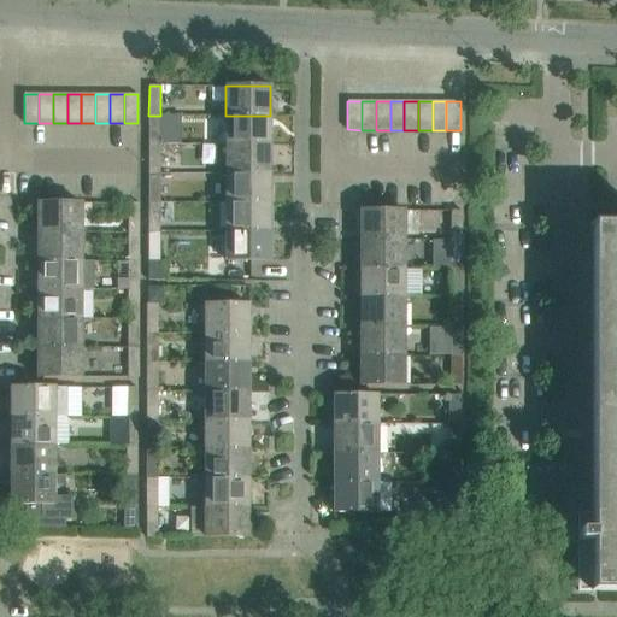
[(181,116),(160,116),(148,116),(148,145),(160,145),(182,145),(181,116)]
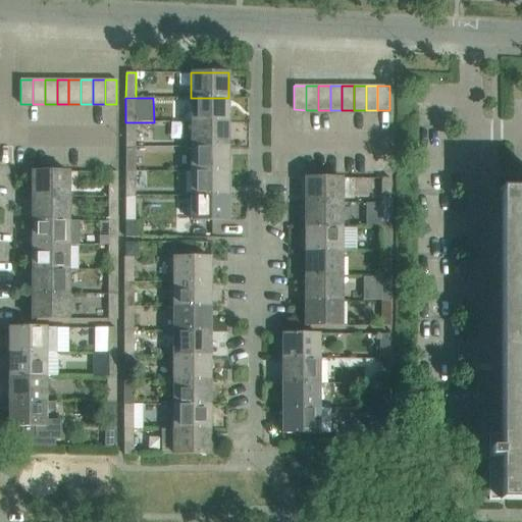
[(227,122),(228,98),(191,98),(191,122),(227,122)]
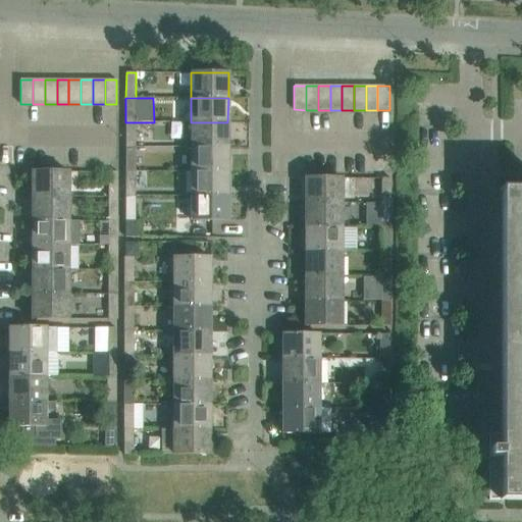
[(136,147),(136,122),(125,122),(125,147),(136,147)]
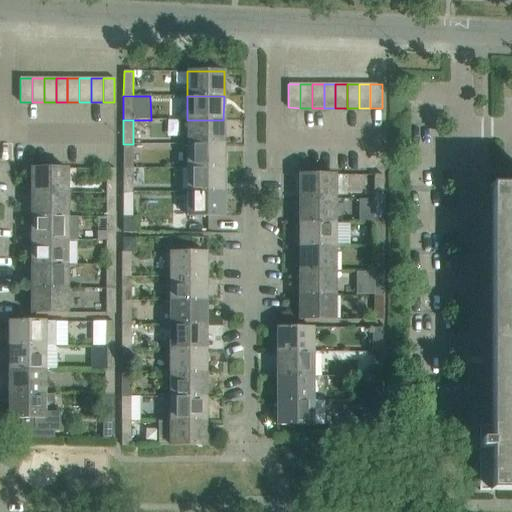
[(223,144),(223,120),(187,120),(187,144),(223,144)]
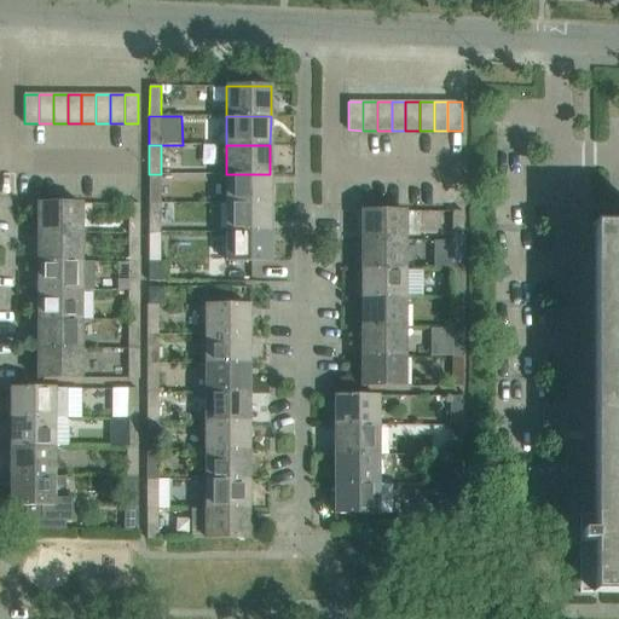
[(161,203),(161,174),(149,174),(149,203),(161,203)]
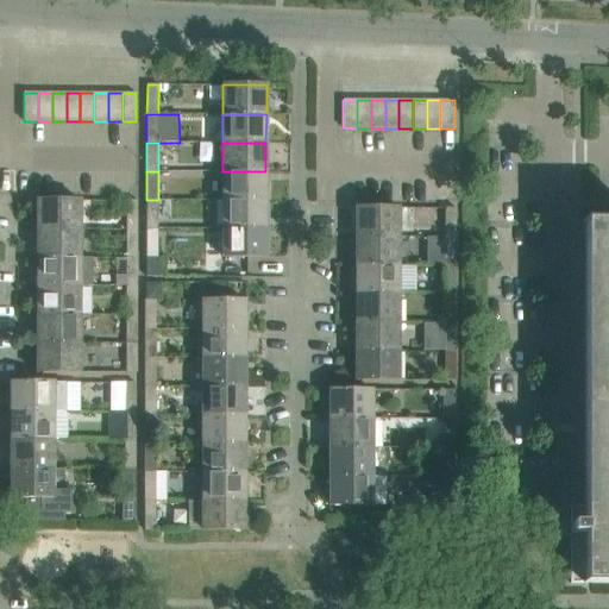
[(265,200),(265,171),(223,171),(223,200),(265,200)]
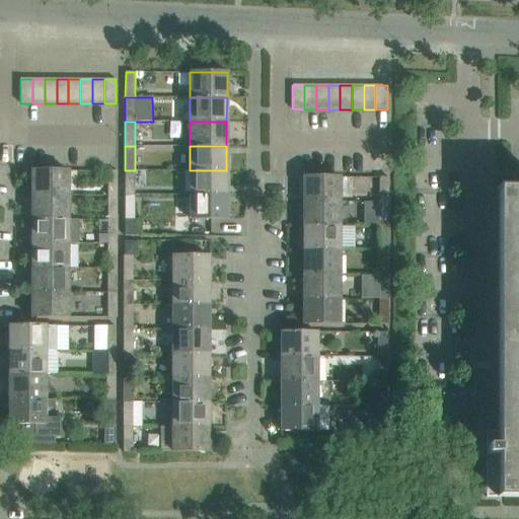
[(68,196),(68,170),(31,170),(31,196),(68,196)]
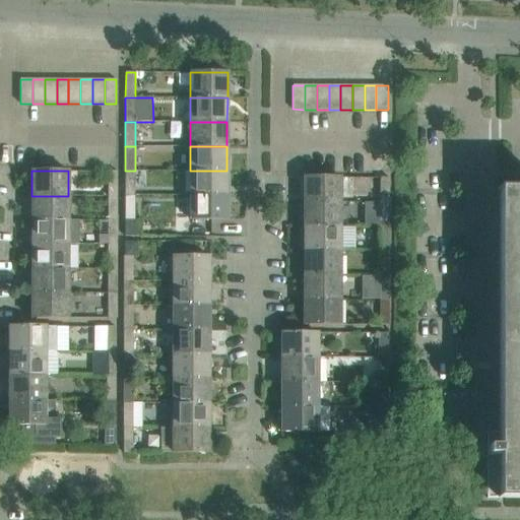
[(118,196),(118,172),(108,171),(108,196),(118,196)]
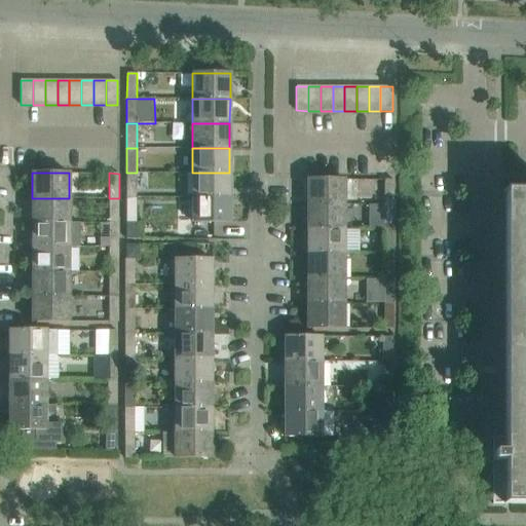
[(136,197),(137,173),(126,173),(126,197),(136,197)]
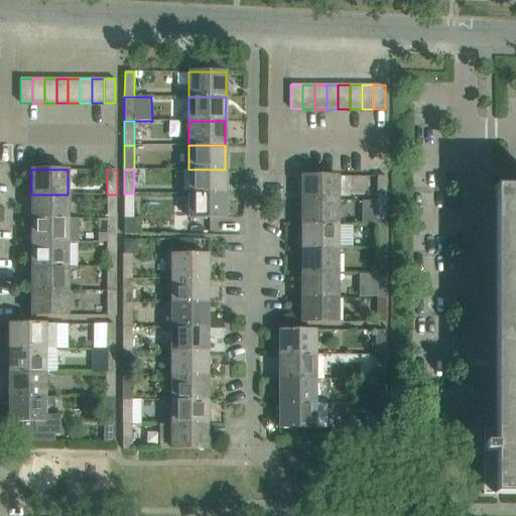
[(225,194),(225,169),(188,169),(188,194),(225,194)]
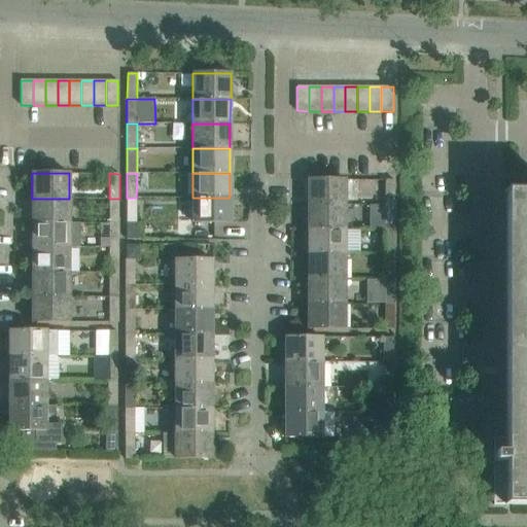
[(345,206),(345,180),(308,180),(308,206),(345,206)]
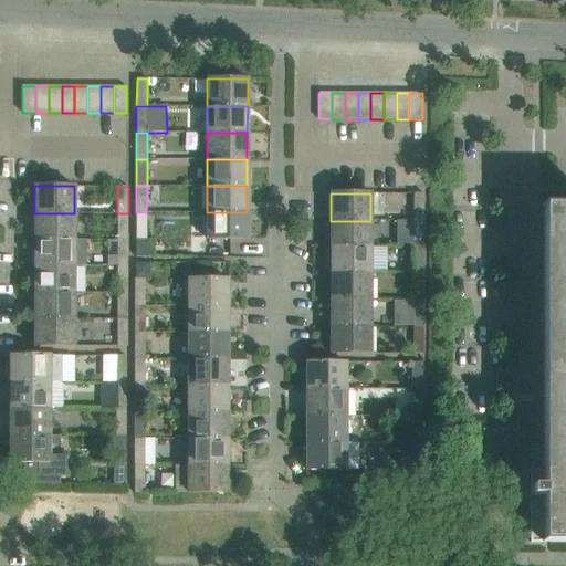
[(423,221),(423,194),(413,194),(413,221),(423,221)]
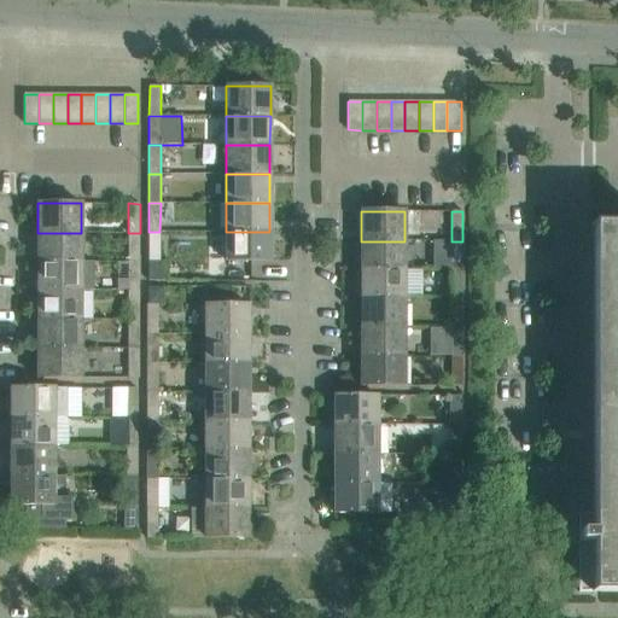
[(617,592),(617,225),(592,226),(592,227),(593,439),(594,514),(586,514),(586,531),(579,531),(579,552),(578,552),(578,593),(617,592)]
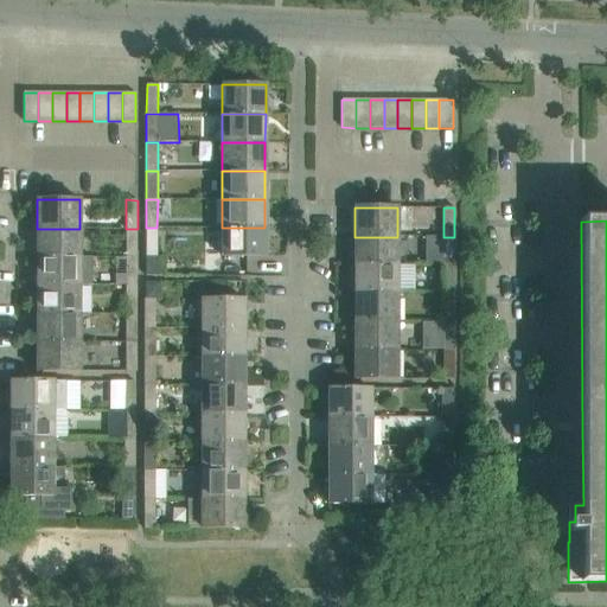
[(157,257),(157,228),(146,228),(146,257),(157,257)]
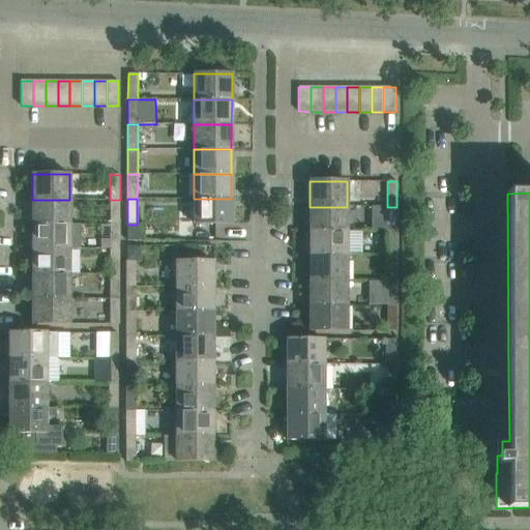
[(231,225),(231,199),(194,199),(194,225),(231,225)]
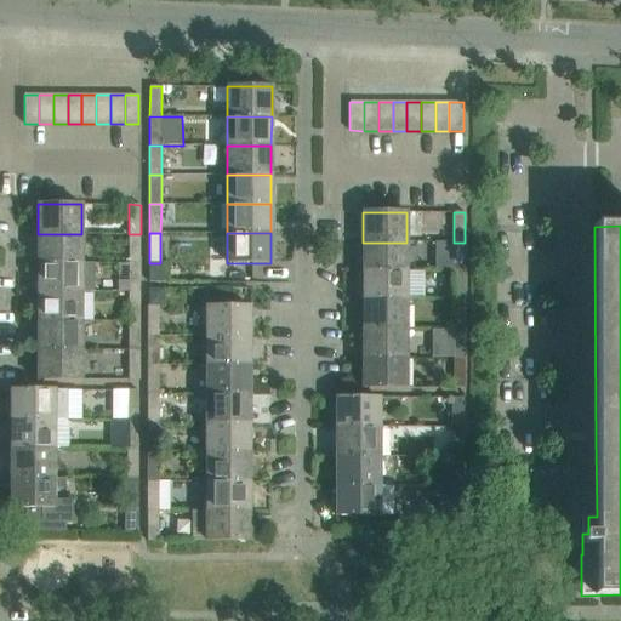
[(81,263),(81,234),(38,234),(38,263),(81,263)]
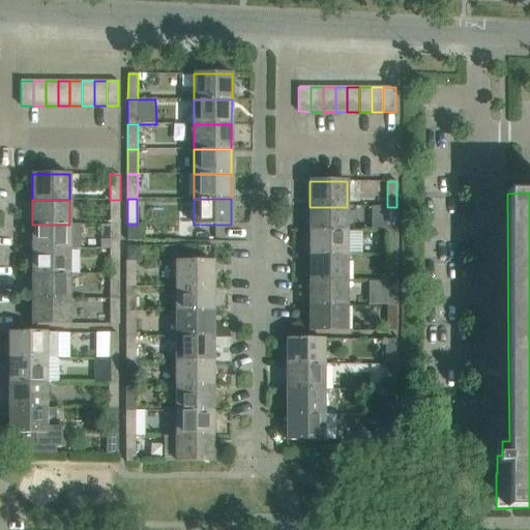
[(119,225),(120,200),(110,200),(110,225),(119,225)]
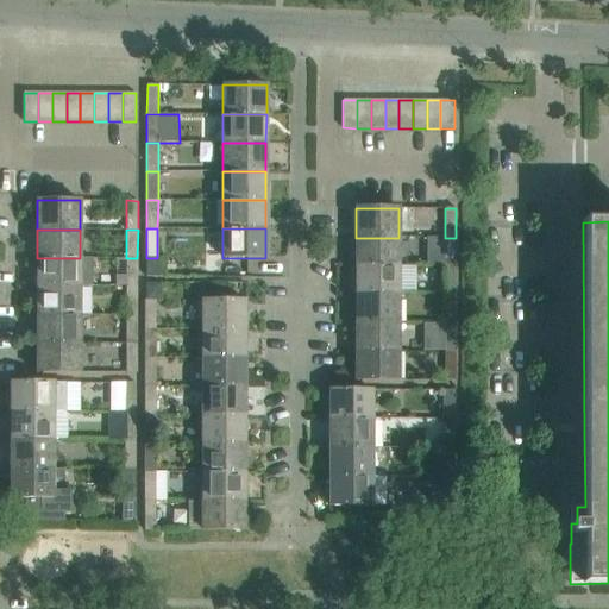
[(399,267),(399,238),(356,238),(356,267),(399,267)]
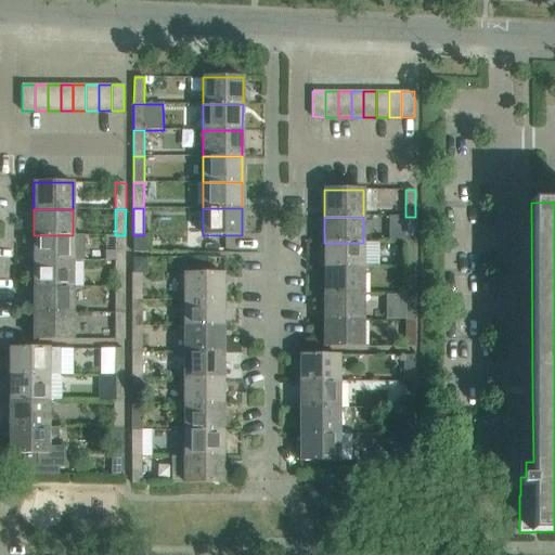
[(415,243),(415,217),(405,217),(405,243),(415,243)]
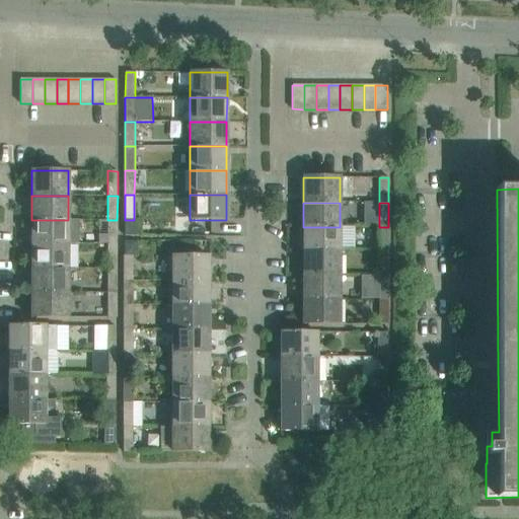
[(78,220),(68,220),(31,220),(31,244),(68,244),(78,244),(78,220)]
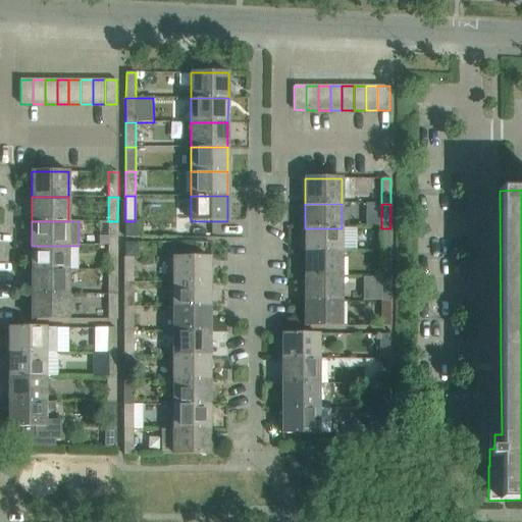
[(356,228),(342,228),(305,228),(304,253),(342,253),(356,253),(356,228)]
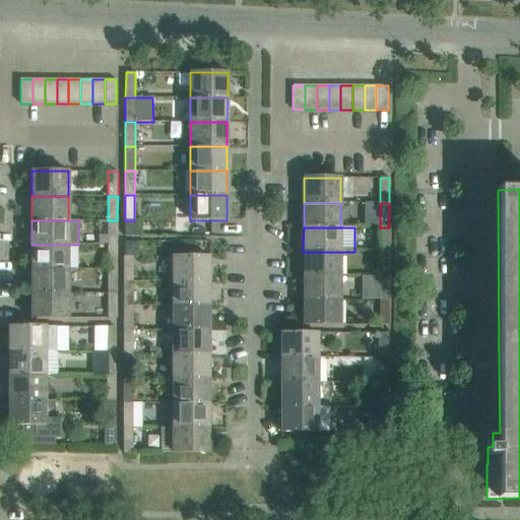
[(389,252),(389,228),(380,228),(380,252),(389,252)]
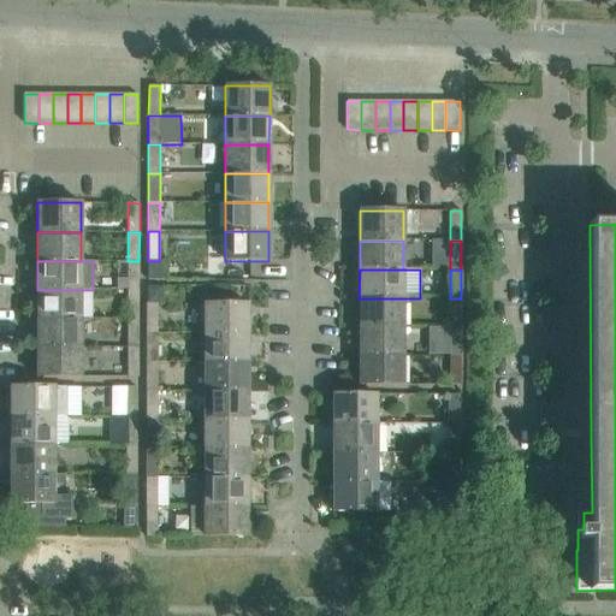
[(138,278),(128,278),(128,290),(138,290),(138,278)]
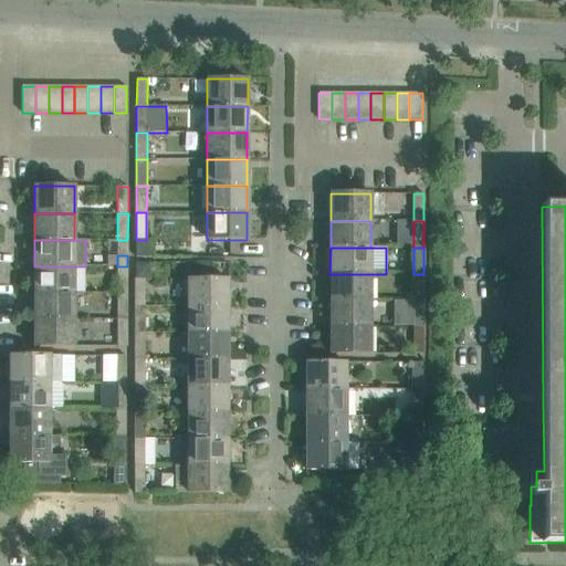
[(74,293),(74,266),(34,266),(34,293),(74,293)]
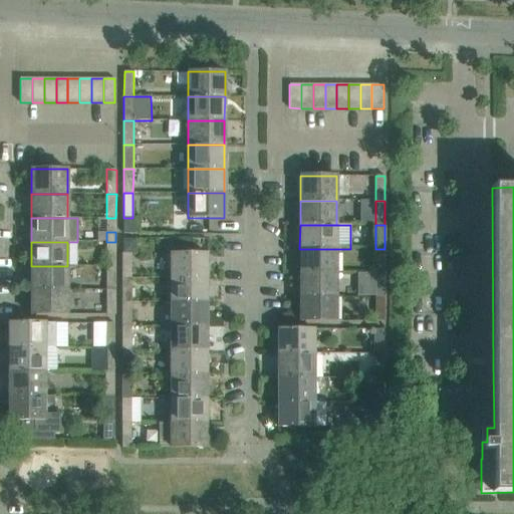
[(115,266),(115,242),(106,242),(106,266),(115,266)]
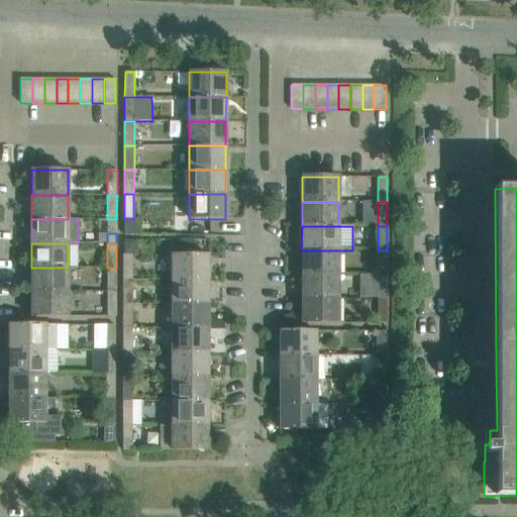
[(338,275),(338,250),(301,250),(301,275),(338,275)]
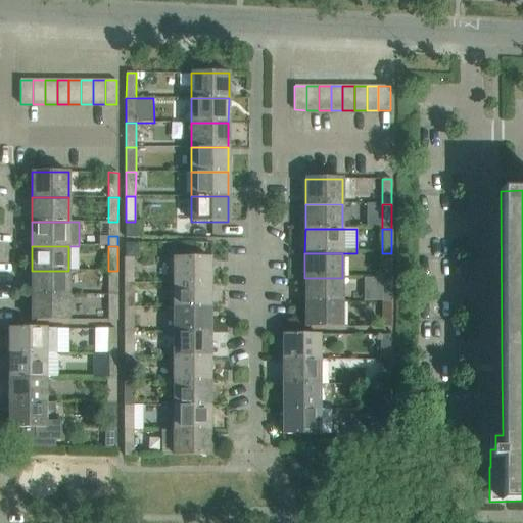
[(391,278),(391,253),(382,253),(382,278),(391,278)]
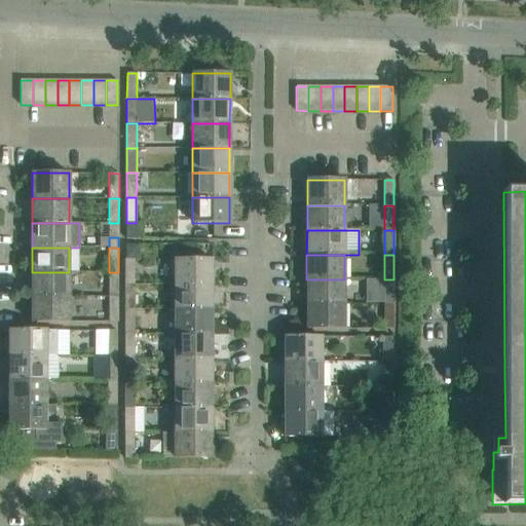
[(124,260),(124,285),(134,285),(134,260),(124,260)]
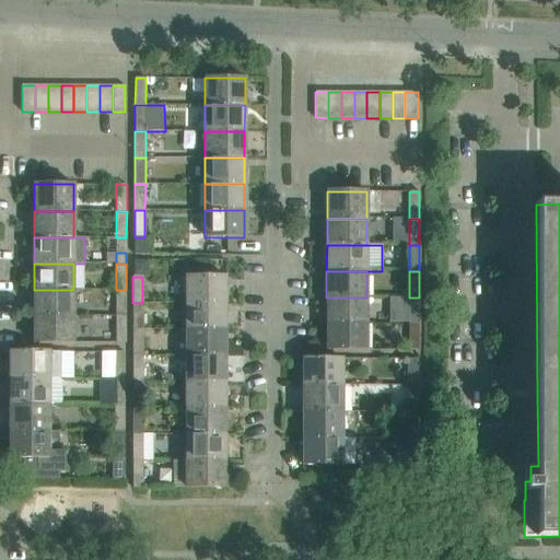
[(185,277),(185,303),(225,303),(225,277),(185,277)]
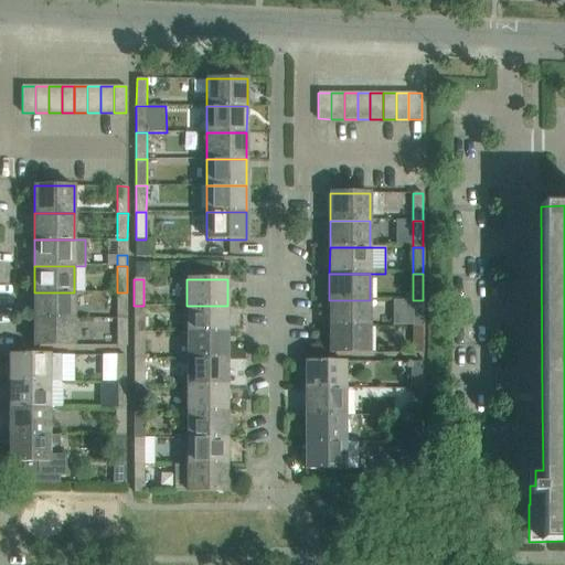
[(74,319),(74,292),(34,292),(33,319),(74,319)]
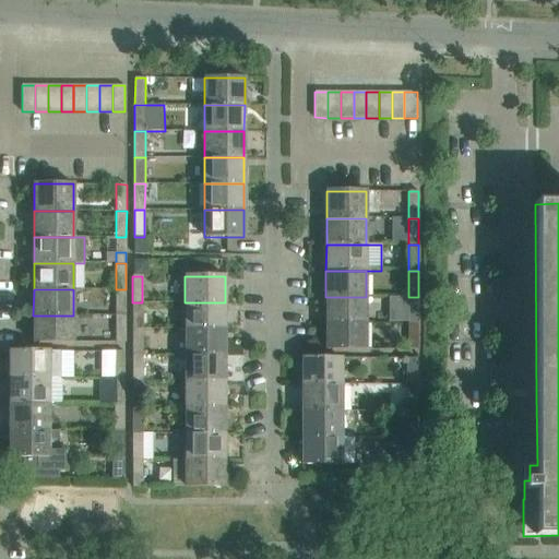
[(126,316),(126,289),(116,289),(116,316),(126,316)]
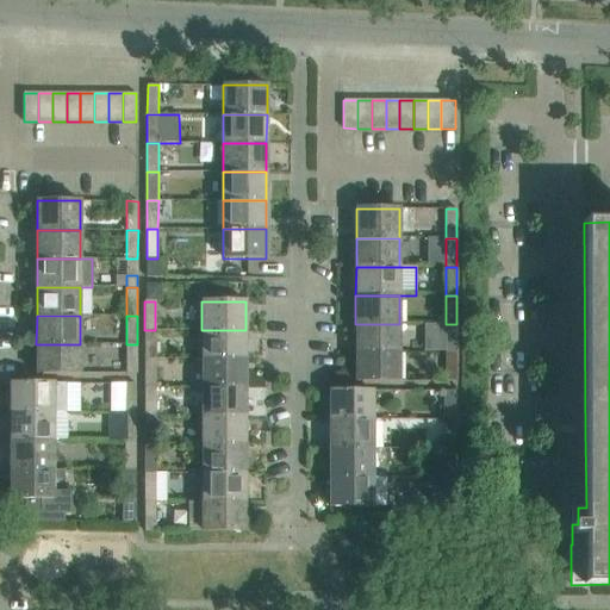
[(399,353),(399,324),(355,324),(355,353),(399,353)]
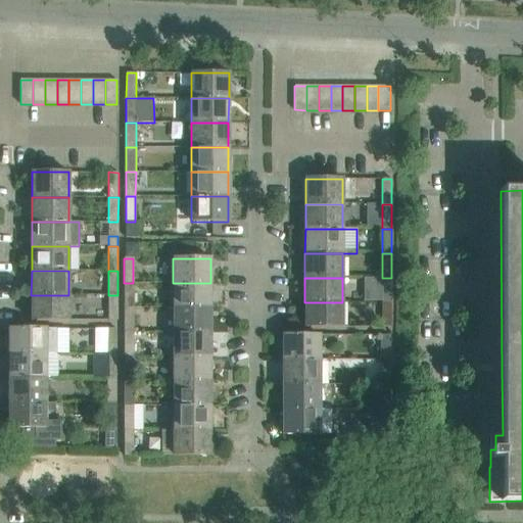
[(391,302),(391,278),(382,278),(382,302),(391,302)]
